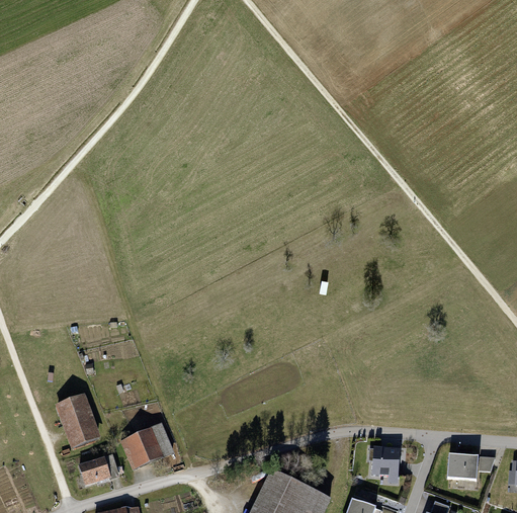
[(82,393),(59,402),(74,443),(98,434),(82,393)]
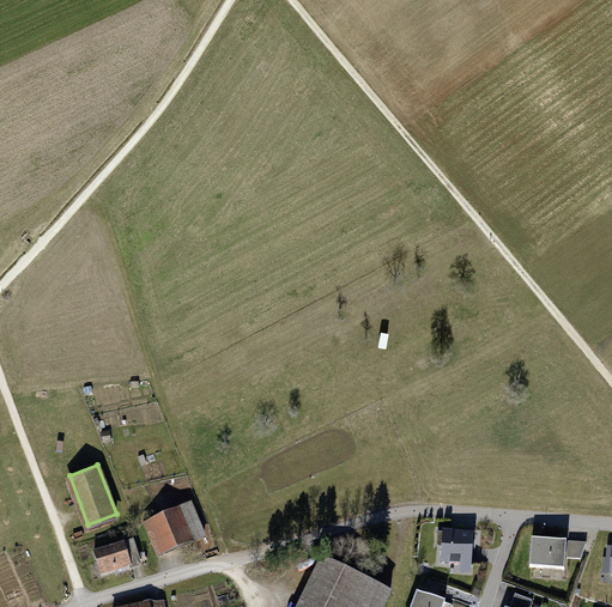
[(189,499),(144,519),(158,552),(204,532),(189,499)]
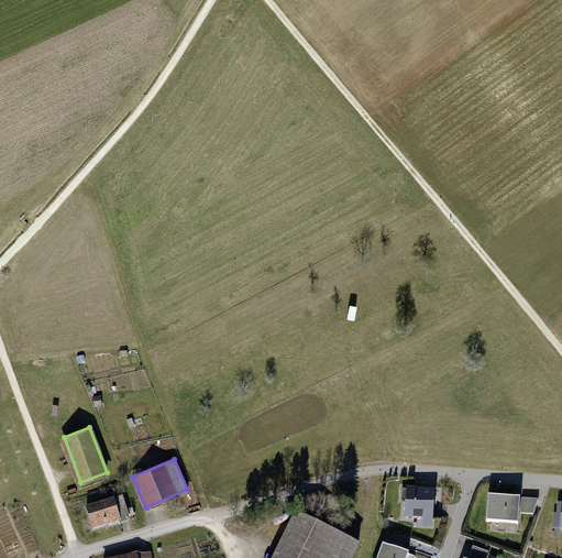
[(434,487),(401,484),(401,491),(407,491),(406,511),(414,512),(414,513),(422,514),(422,512),(432,513),(434,487)]
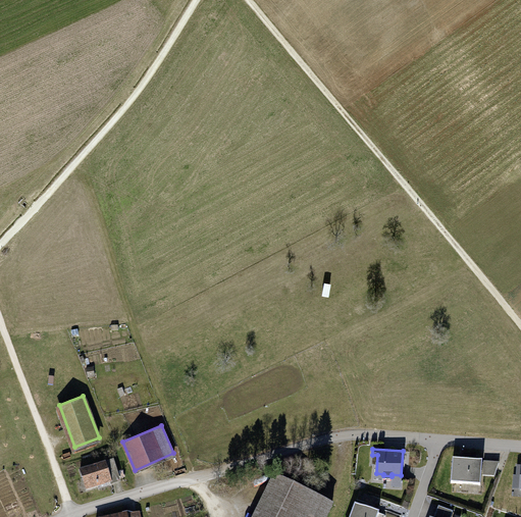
[(482,457),(453,455),(451,478),(480,480),(482,457)]
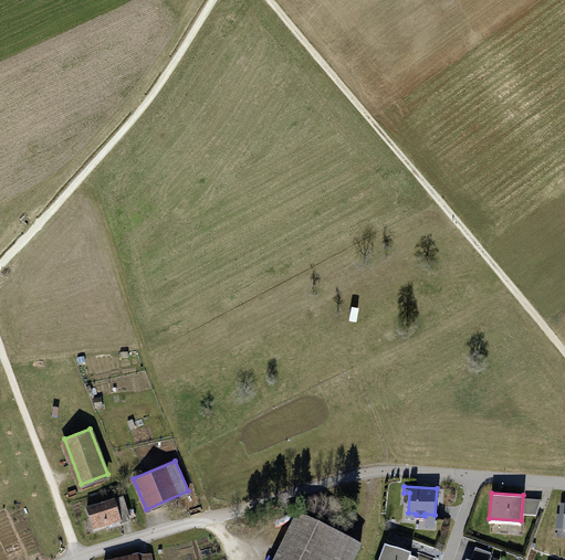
[(129,513),(123,495),(115,498),(114,495),(86,505),(94,526),(121,517),(121,516),(129,513)]
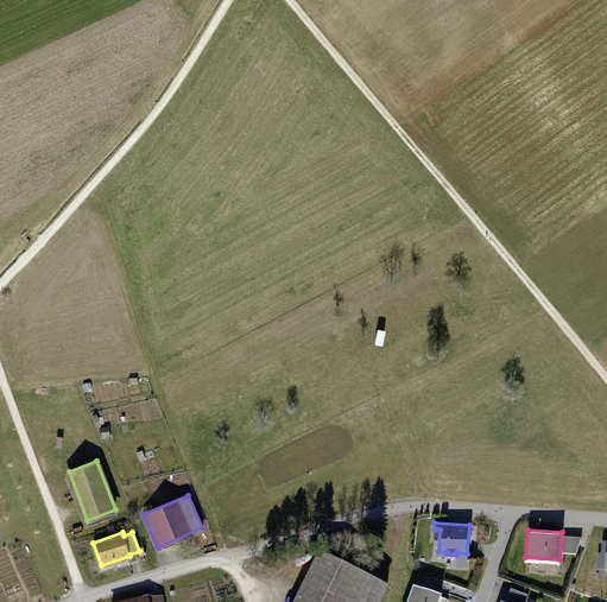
[(581,534),(563,533),(562,549),(576,550),(581,534)]
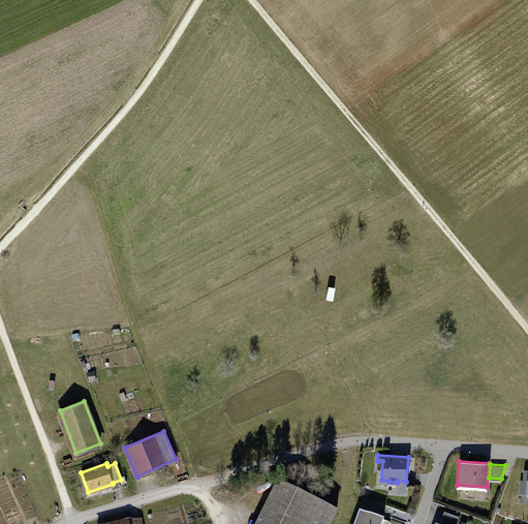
[(328,523),(337,507),(279,479),(255,523),(328,523)]
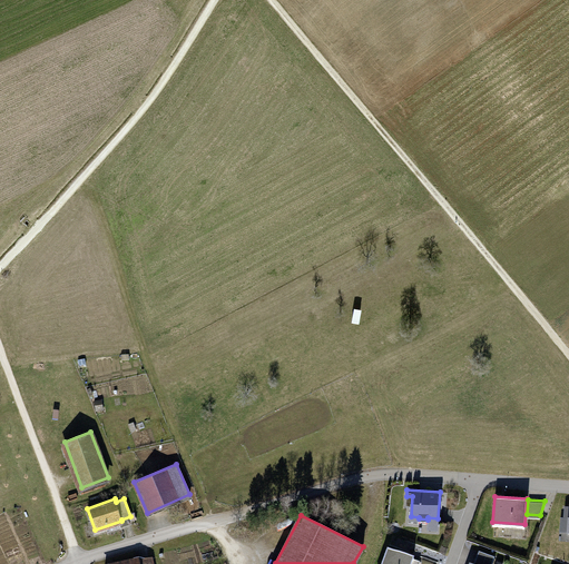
[(410,563),(413,555),(389,546),(381,563),(410,563)]
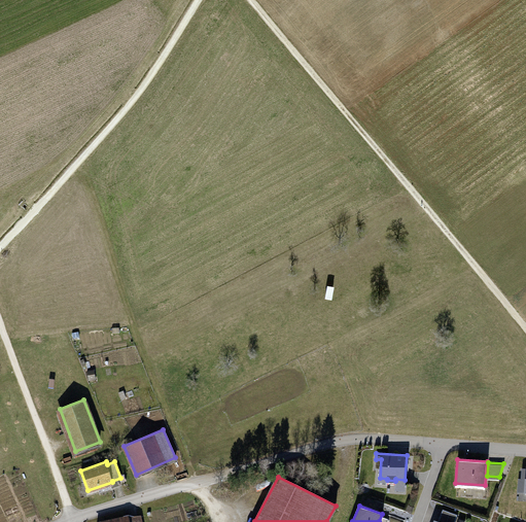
[(437,521),(434,520),(433,521),(453,521),(457,512),(443,506),(437,521)]
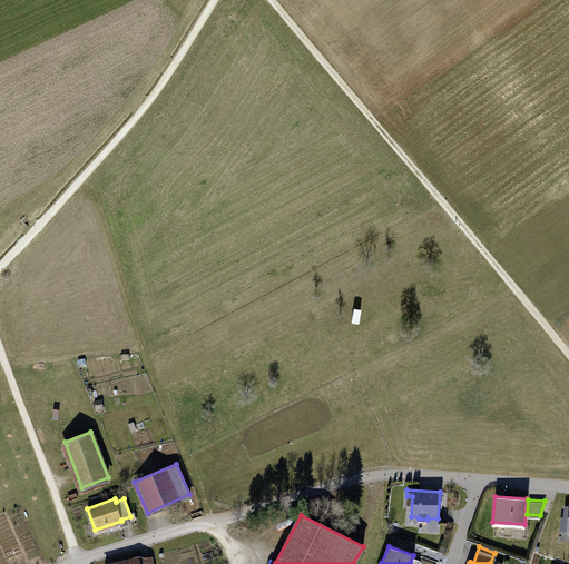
All buildings are outlined.
